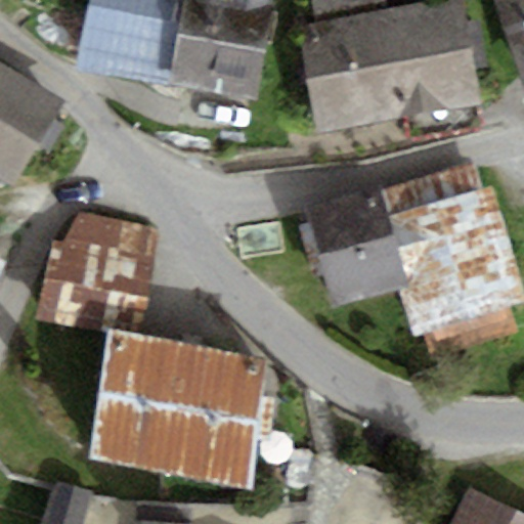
[(91,0),(79,68),(170,84),(184,0),(91,0)]
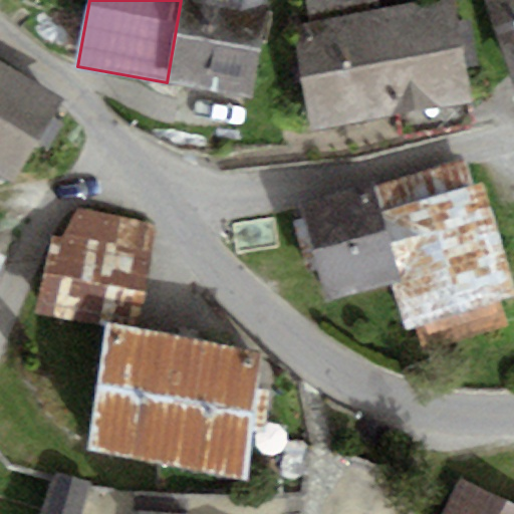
[(181,0),(167,82),(254,97),(270,0),(181,0)]
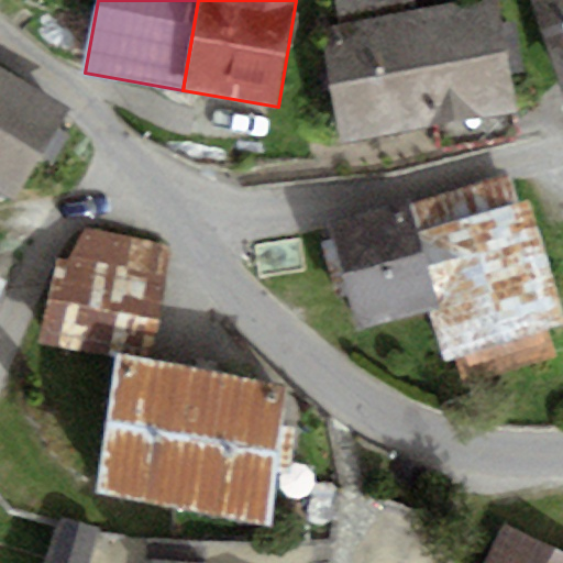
[(317,28),(338,144),(434,127),(439,153),(520,139),(516,112),(518,112),(497,0),(464,0),(416,9),(414,0),(333,0),(339,23),(317,28)]
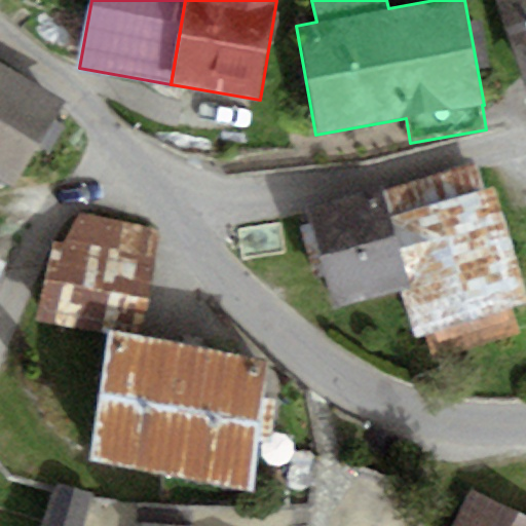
[(525,0),(494,0),(524,87),(525,86),(525,0)]
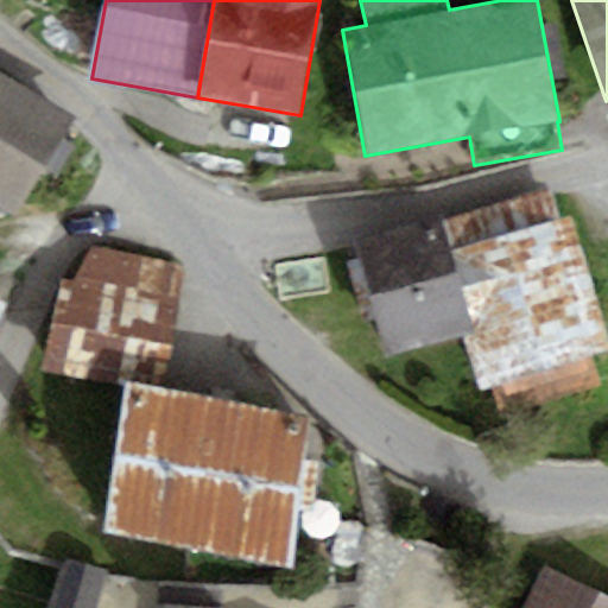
[(74,115),(0,73),(0,206),(18,216),(74,115)]
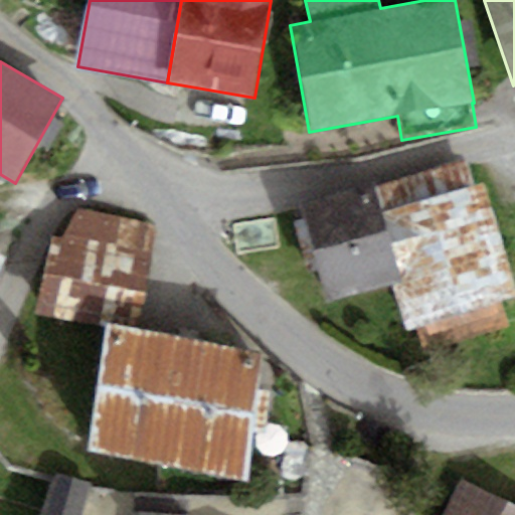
[(375,188),(383,214),(474,188),(466,161),(375,188)]
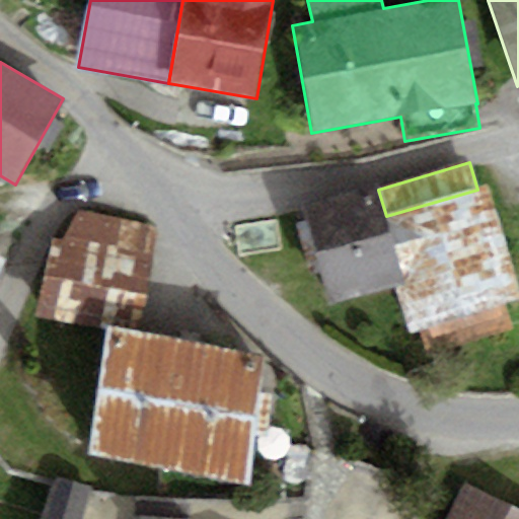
[(405,285),(386,216),(378,190),(376,183),(301,205),(329,305),(396,287),(405,285)]
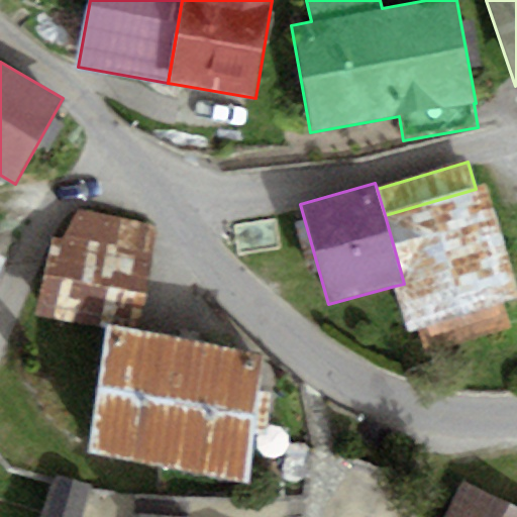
[(476,189),(385,215),(404,284),(395,286),(407,330),(419,326),(426,354),(513,330),(506,304),(516,300),(516,274),(492,185),(476,189)]
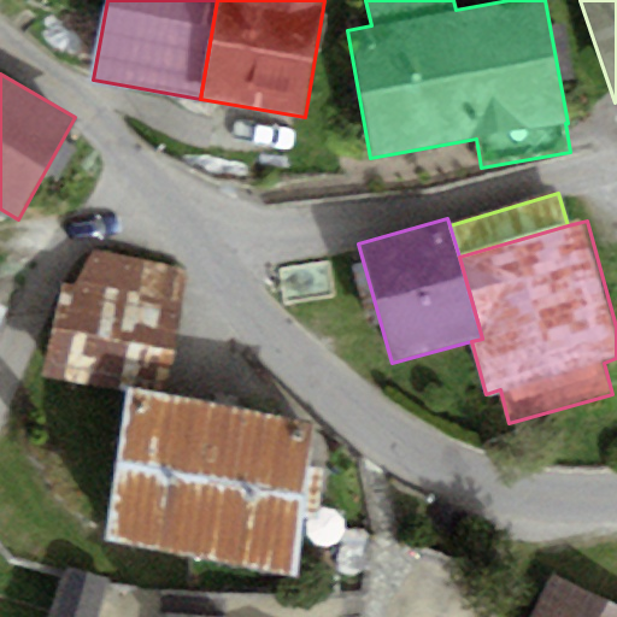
[(183,269),(95,250),(77,285),(64,283),(45,376),(128,393),(129,388),(166,394),(183,269)]
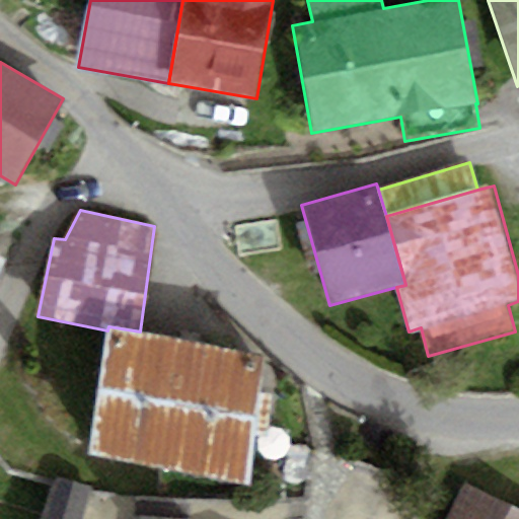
[(140,331),(108,326),(107,330),(89,454),(246,477),(253,435),(265,436),(271,393),(260,392),(267,351),(140,331)]
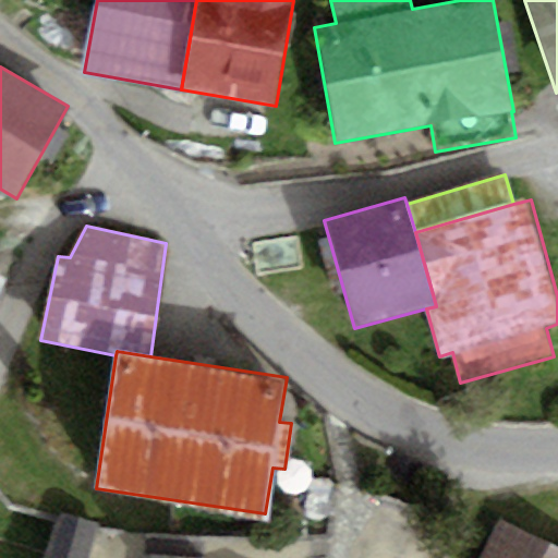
[(87,557),(97,525),(57,514),(44,557),(87,557)]
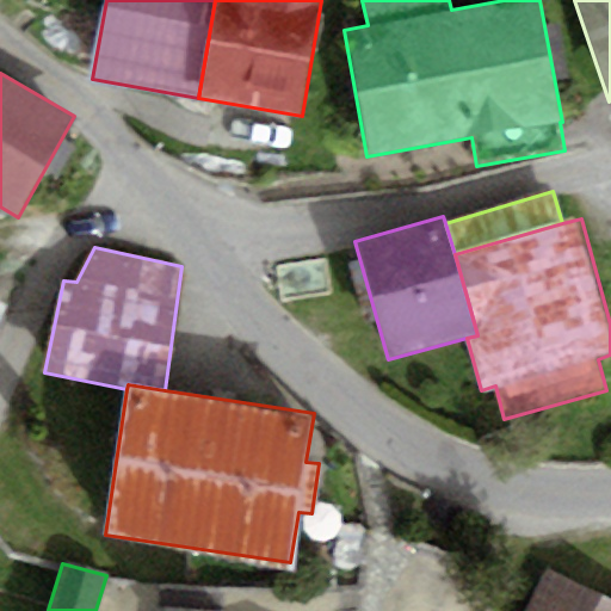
[(610,610),(610,602),(549,571),(528,610),(610,610)]
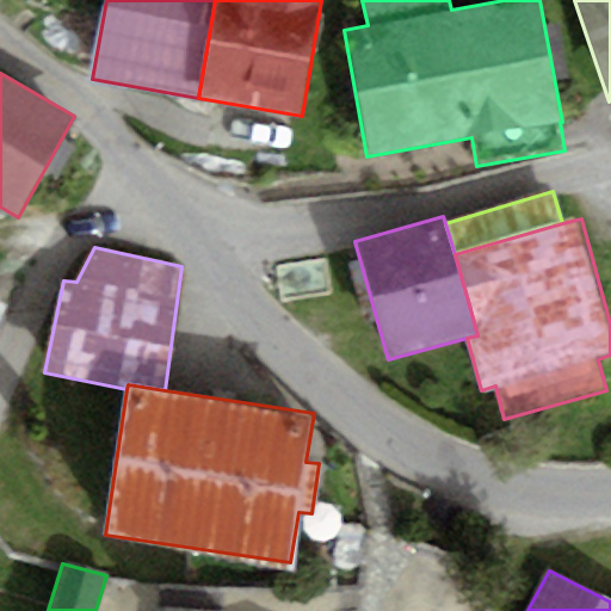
All buildings are outlined.
